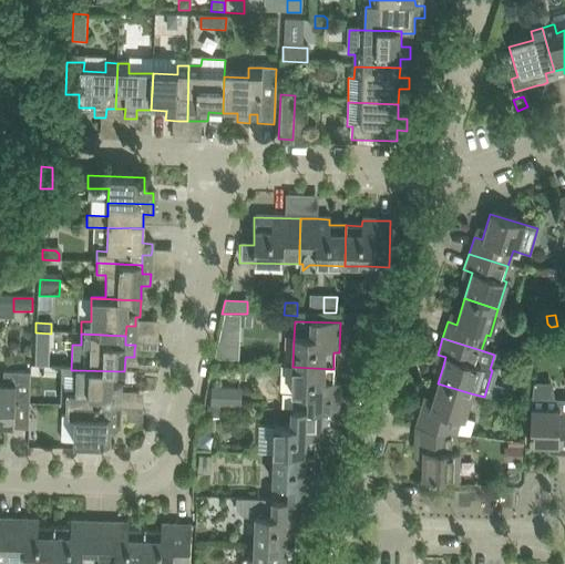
[(36,358),(36,367),(45,367),(45,358),(36,358)]
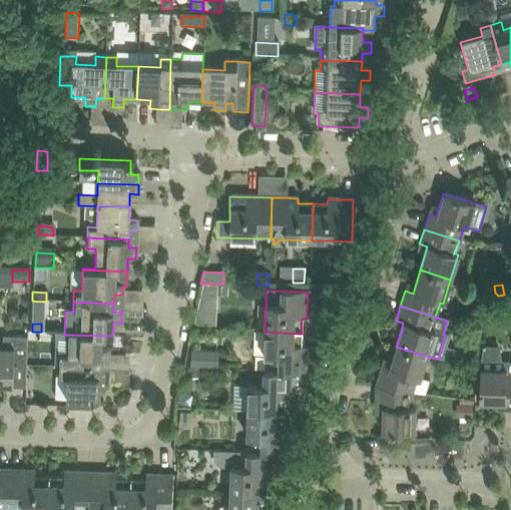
[(265,359),(264,372),(291,373),(306,374),(306,349),(301,349),(302,334),(265,332),(264,359),(265,359)]
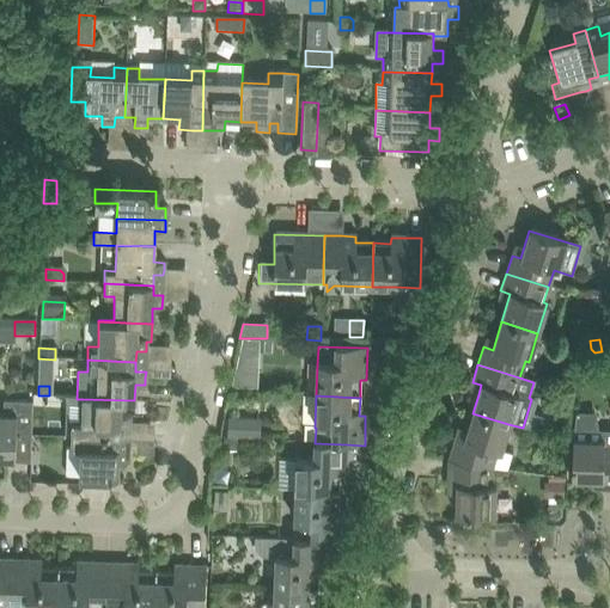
[(72,425),(71,437),(120,440),(120,429),(129,429),(130,417),(120,417),(121,401),(134,401),(134,400),(83,399),(81,425),(72,425)]
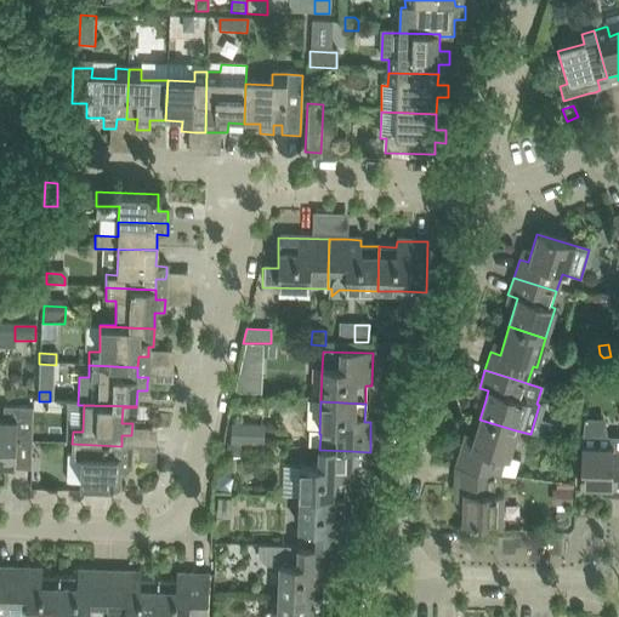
[(0,464),(30,467),(32,418),(32,412),(33,409),(17,409),(3,407),(3,422),(0,422),(0,464)]
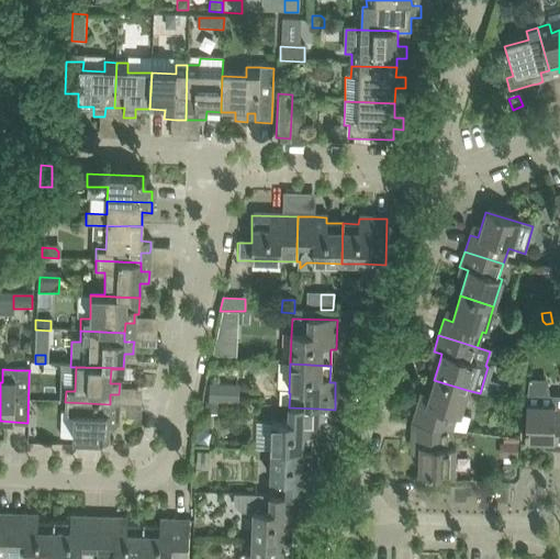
[(417,403),(411,424),(450,431),(456,415),(459,416),(467,390),(434,380),(426,405),(417,403)]
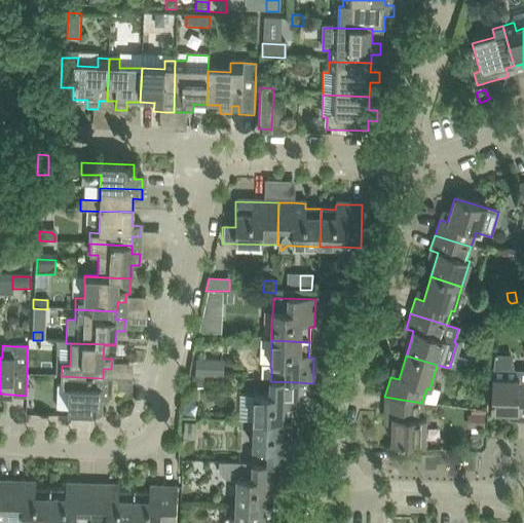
[(523,372),(512,372),(510,357),(495,357),(491,379),(490,412),(516,412),(516,421),(523,421),(523,372)]
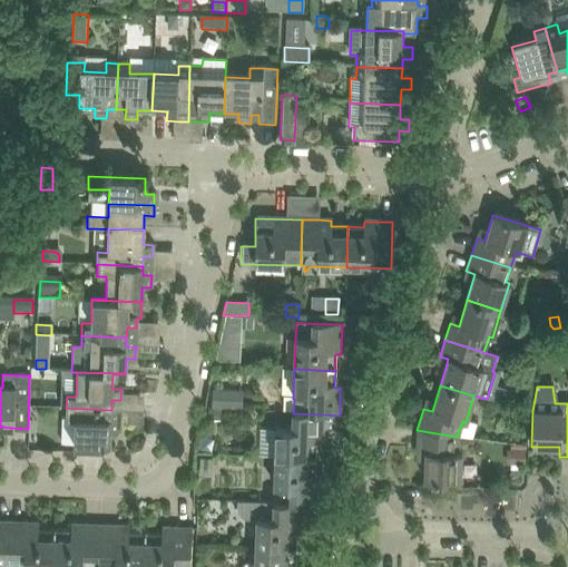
[(211,410),(242,411),(242,394),(211,392),(211,410)]
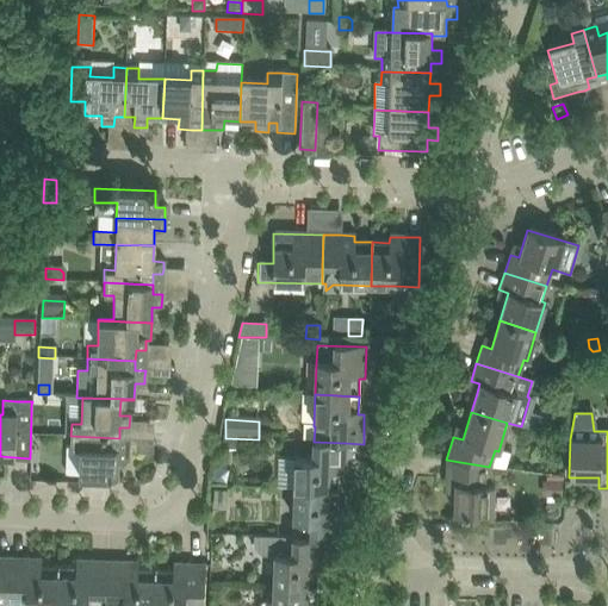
[(64,475),(80,476),(118,478),(118,461),(129,461),(129,454),(129,448),(119,448),(119,438),(70,436),(70,449),(66,449),(64,475)]
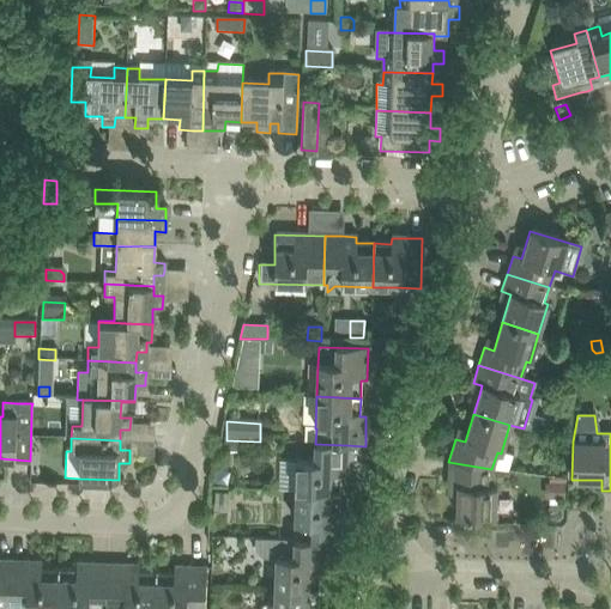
[(222,442),(222,452),(237,454),(237,442),(222,442)]
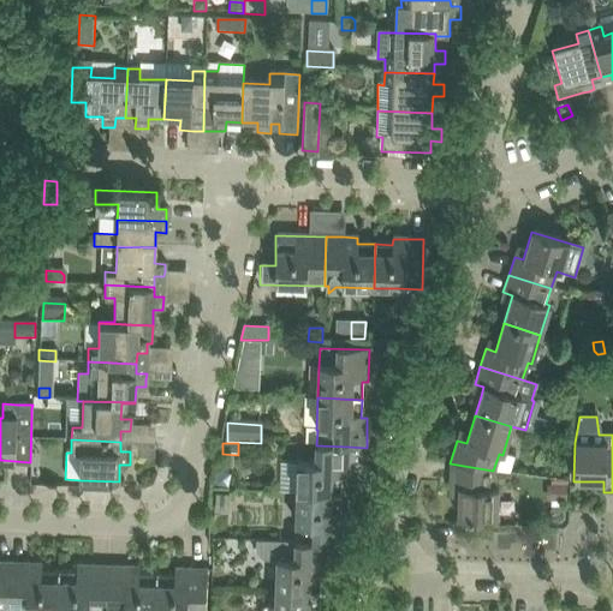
[(298,463),(297,493),(340,495),(341,477),(347,478),(349,447),(316,445),(315,463),(298,463)]
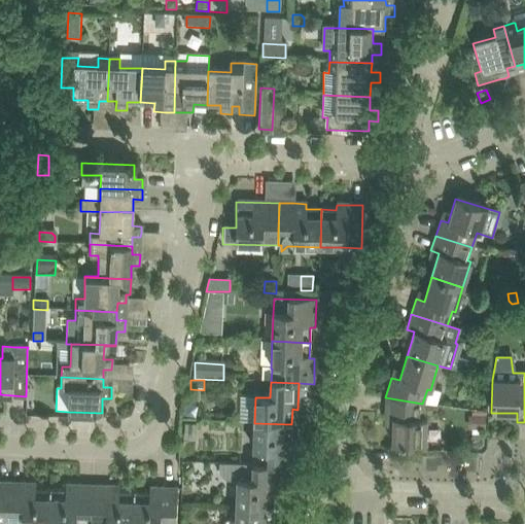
[(422,404),(385,397),(384,418),(392,419),(391,444),(424,446),(425,419),(422,419),(422,404)]
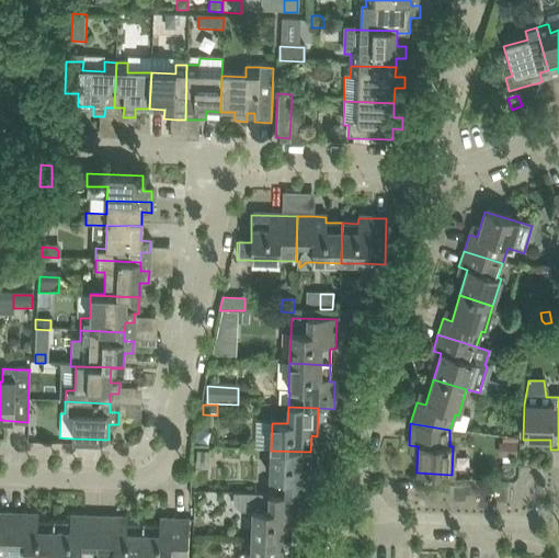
[(502,444),(502,459),(503,459),(505,459),(516,459),(516,445),(502,444)]
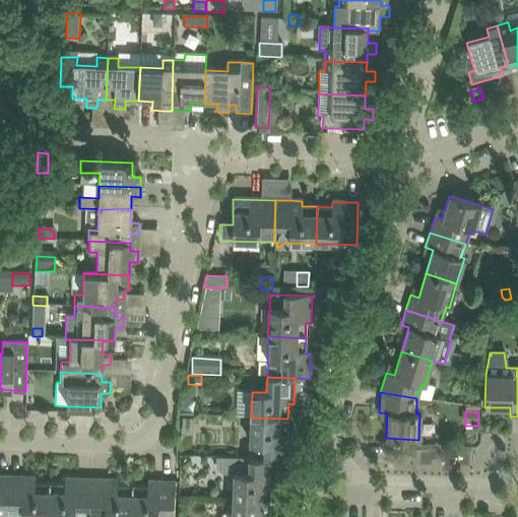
[(264,460),(277,460),(292,461),(293,434),(287,434),(287,418),(251,417),(250,446),(264,446),(264,460)]
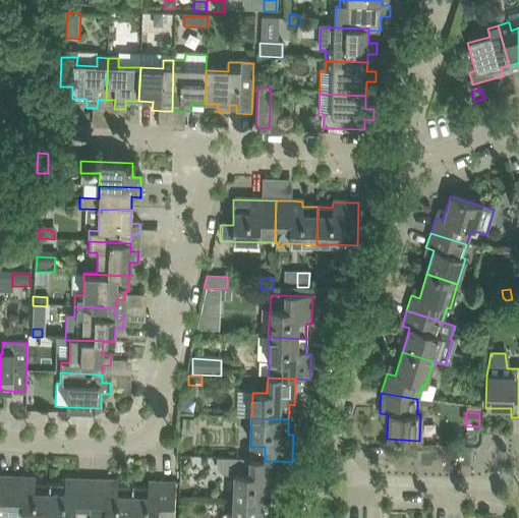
[(181,420),(181,437),(192,437),(192,420),(181,420)]
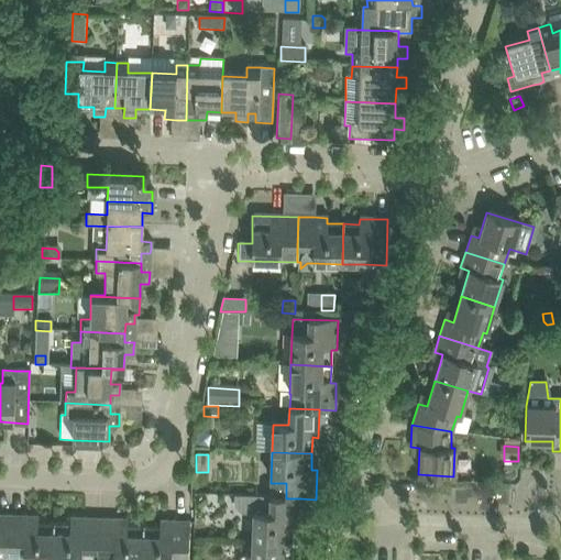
[(233,496),(233,506),(240,514),(253,514),(253,516),(252,542),(293,544),(294,527),(299,527),(300,498),(286,498),(233,496)]
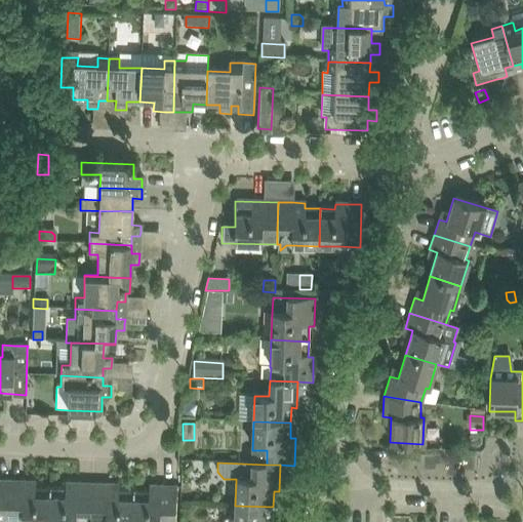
[(5,521),(6,510),(8,482),(0,481),(0,521),(5,521)]
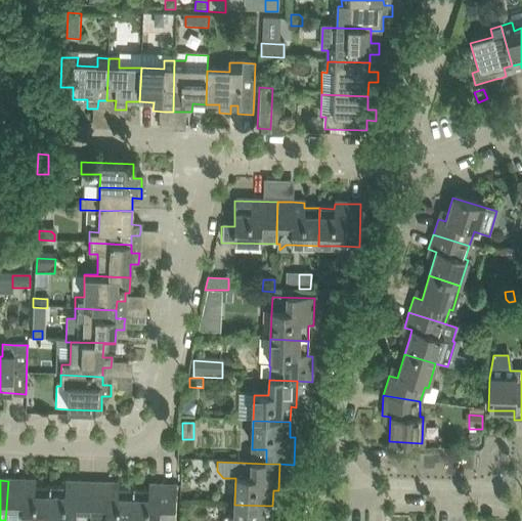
[(6,509),(6,520),(47,520),(49,488),(46,487),(34,487),(34,482),(8,481),(6,509)]
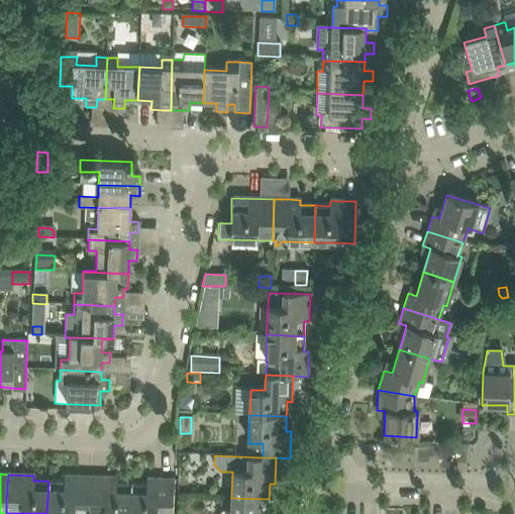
[(74,513),(75,505),(89,505),(90,478),(64,477),(64,482),(48,482),(46,513),(74,513)]
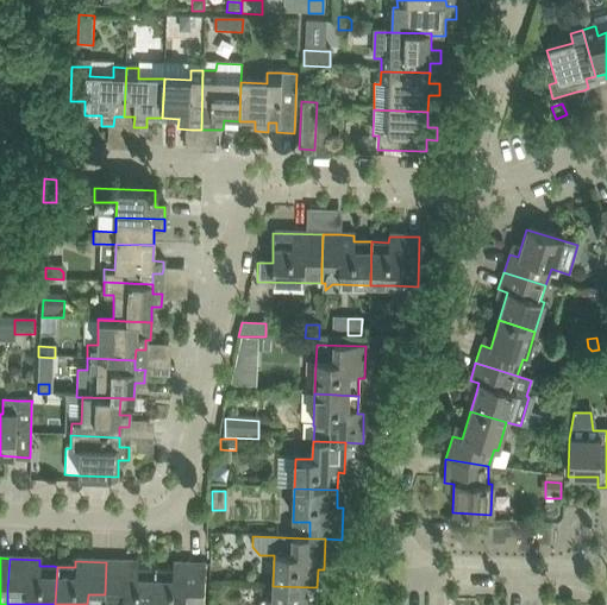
[(152,604),(155,569),(137,569),(137,563),(106,562),(105,594),(104,604),(152,604)]
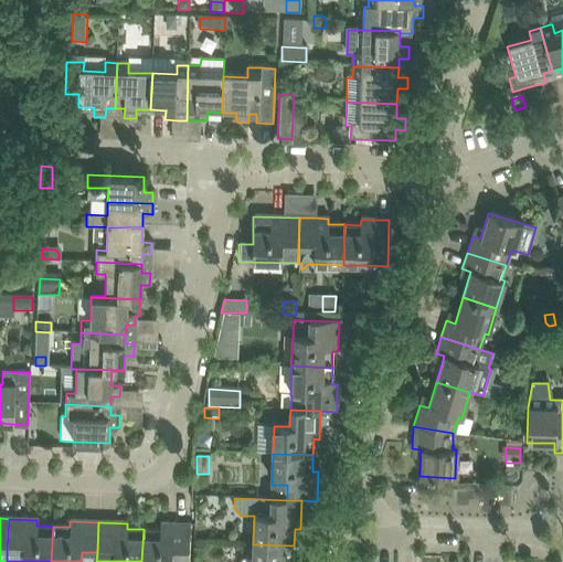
[(144,529),(141,561),(187,561),(189,526),(160,525),(159,530),(144,529)]
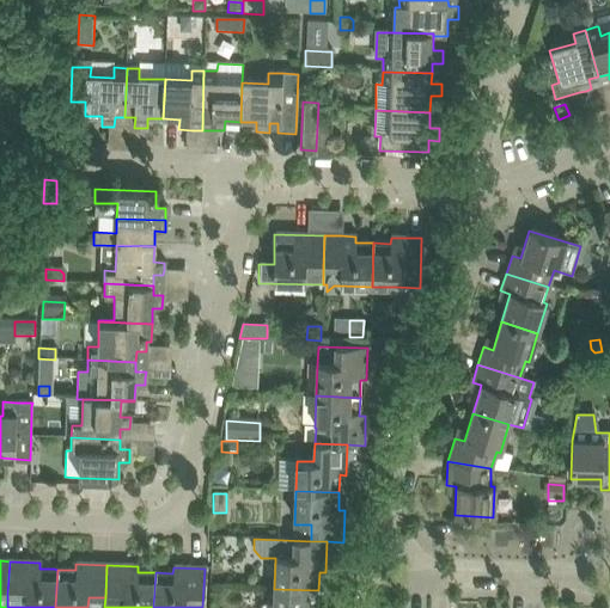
[(318,607),(318,590),(274,589),(274,606),(264,606),(263,607),(318,607)]
